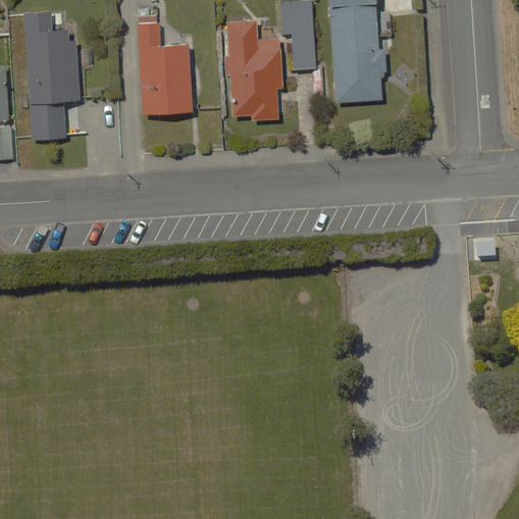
[(301,0),(282,1),(283,37),(294,36),(295,70),(318,69),(316,0),(301,0)]
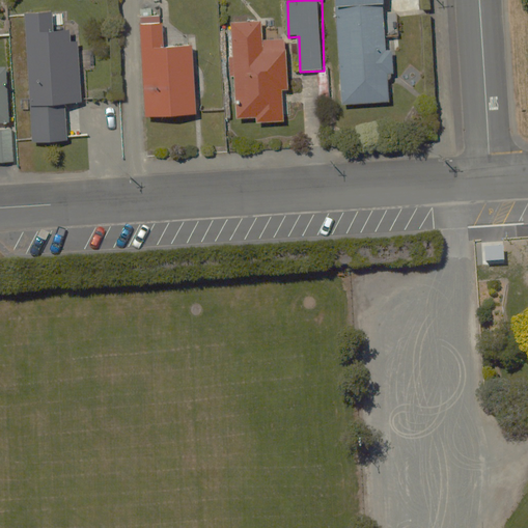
[(335,0),(341,104),(388,102),(382,0),(335,0)]
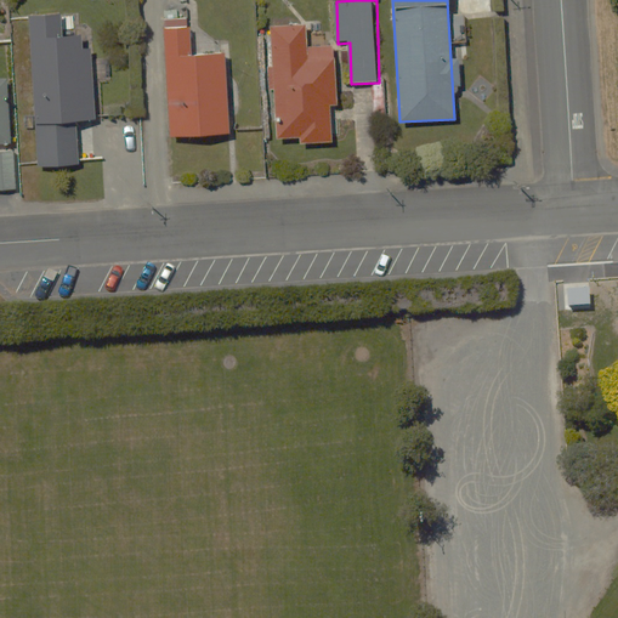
[(79,55),(78,40),(61,40),(61,12),(33,12),(34,120),(39,120),(40,168),(78,166),(78,120),(94,120),(92,55),(79,55)]
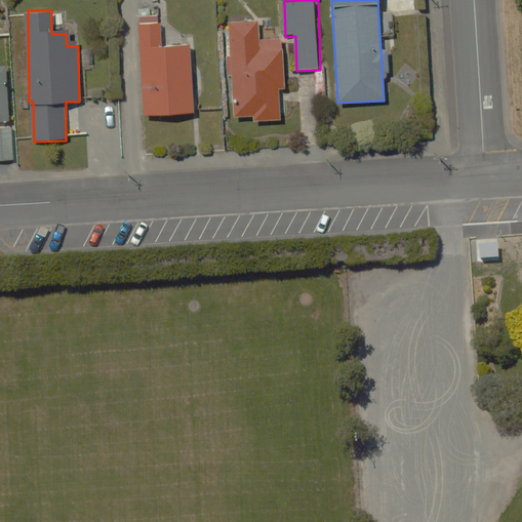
[(162,22),(138,23),(142,115),(196,113),(193,44),(163,45),(162,22)]
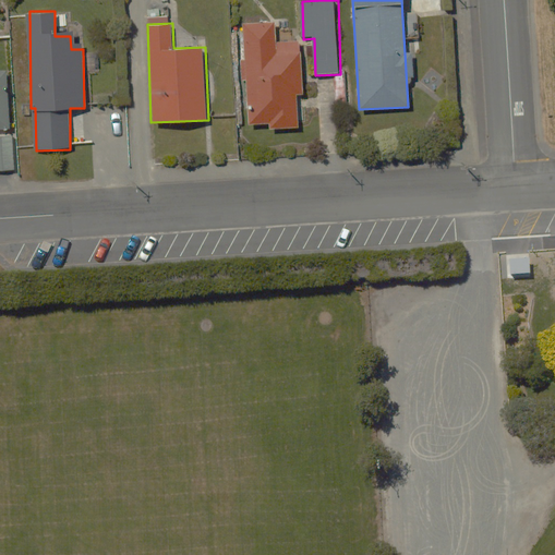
[(278,24),(243,25),(248,125),(268,124),(268,131),(298,130),(297,95),(303,95),(301,41),(279,43),(278,24)]
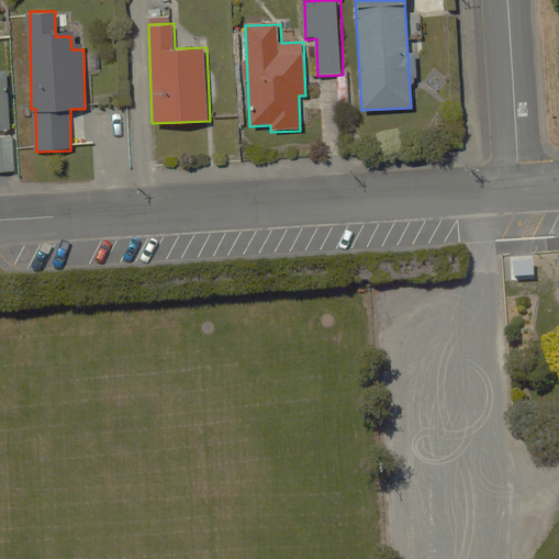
[(19,141),(0,141),(0,170),(20,170),(19,141)]
